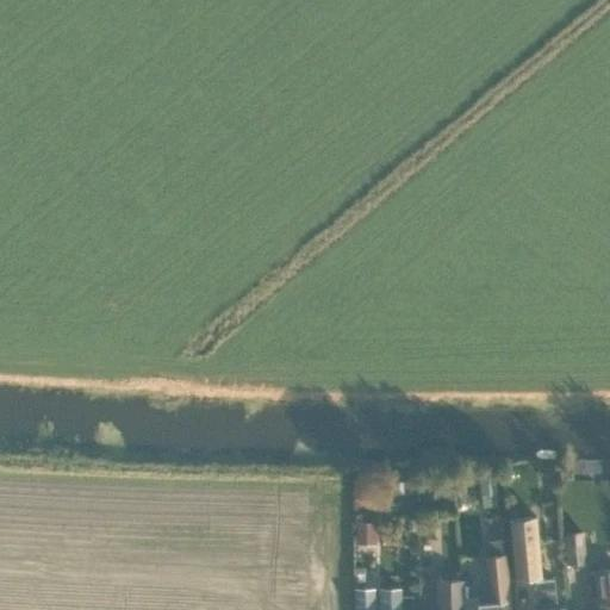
[(390,493),(416,491),(415,479),(388,481),(390,493)]
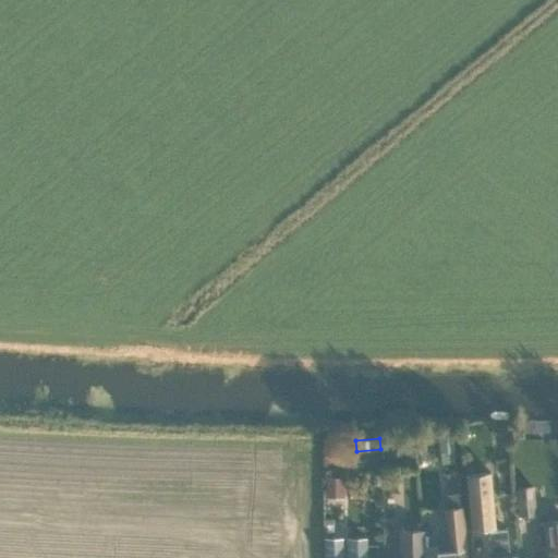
[(557,438),(540,439),(541,465),(557,464),(557,438)]
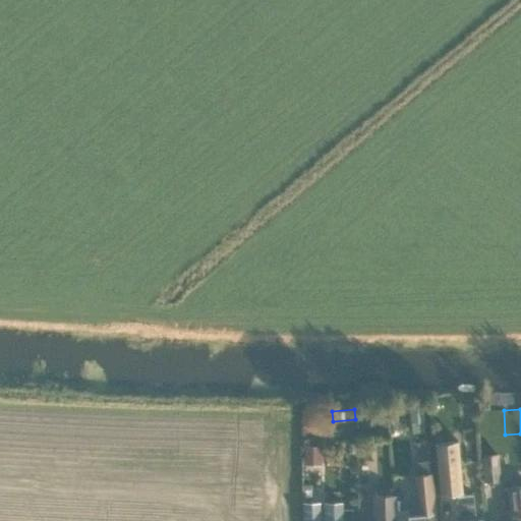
[(462,491),(458,441),(433,443),(439,494),(462,491)]
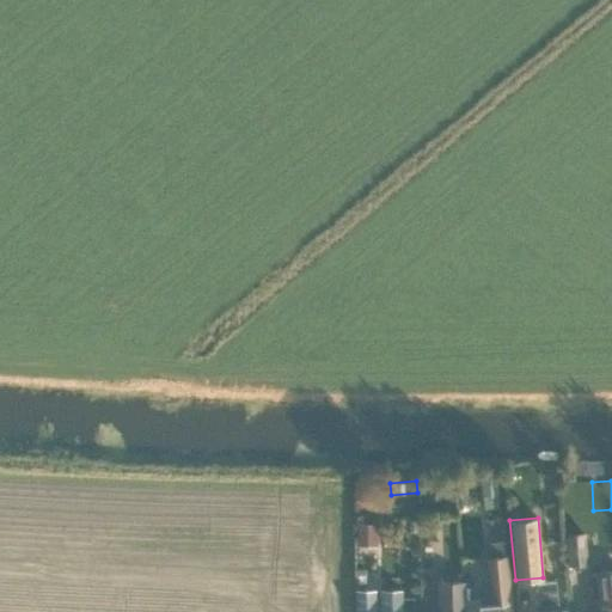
[(377,538),(378,522),(357,522),(357,538),(377,538)]
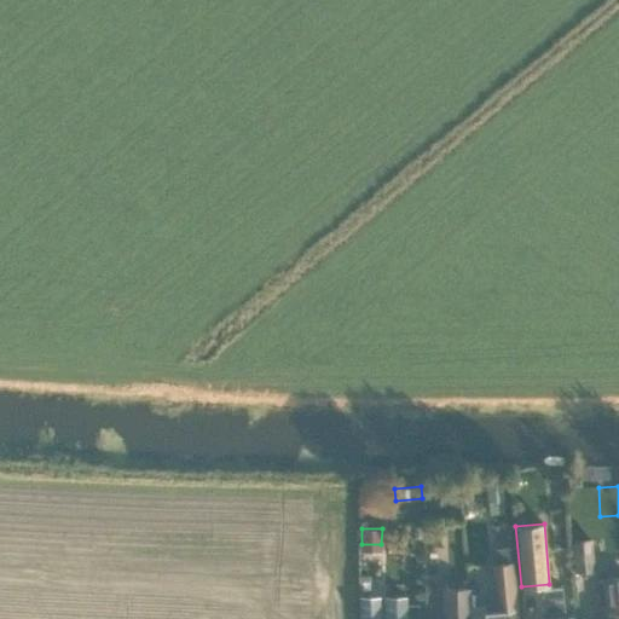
[(596,539),(595,532),(580,533),(580,539),(572,539),(574,572),(595,570),(594,559),(599,559),(596,539)]
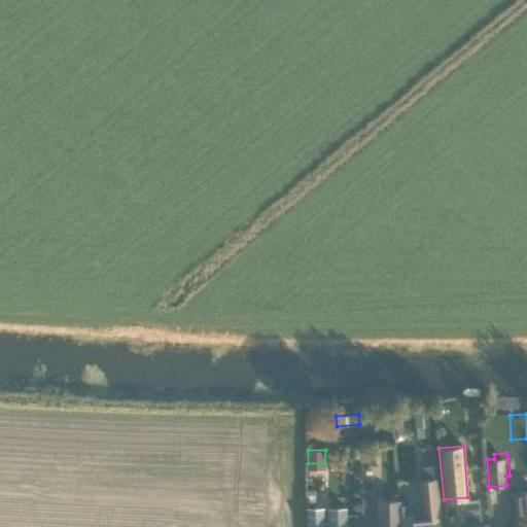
[(441,526),(435,477),(417,479),(423,521),(415,522),(415,526),(441,526)]
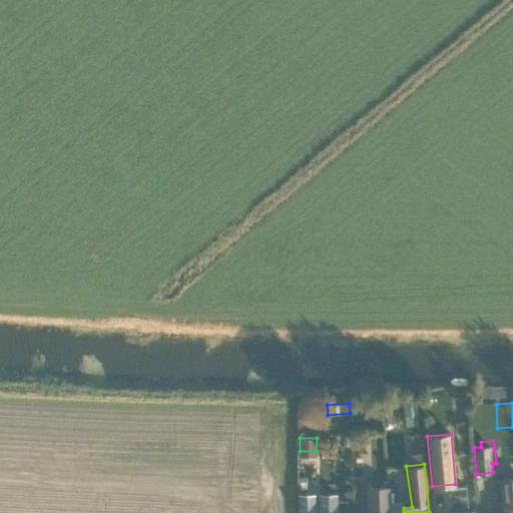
[(512,512),(512,476),(499,478),(502,507),(502,511),(491,511),(491,512),(512,512)]
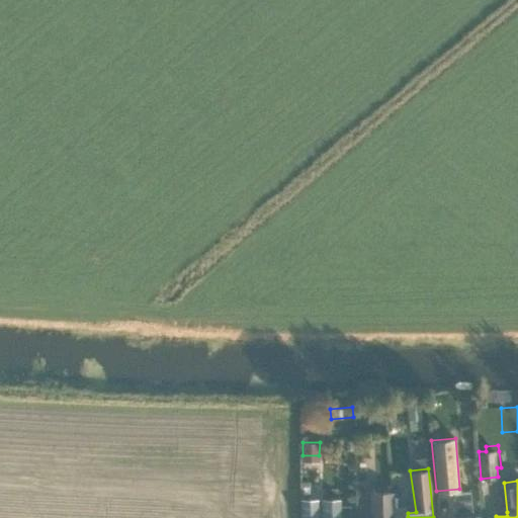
[(473,517),(472,501),(471,491),(455,493),(457,517),(480,517),(475,517),(473,517)]
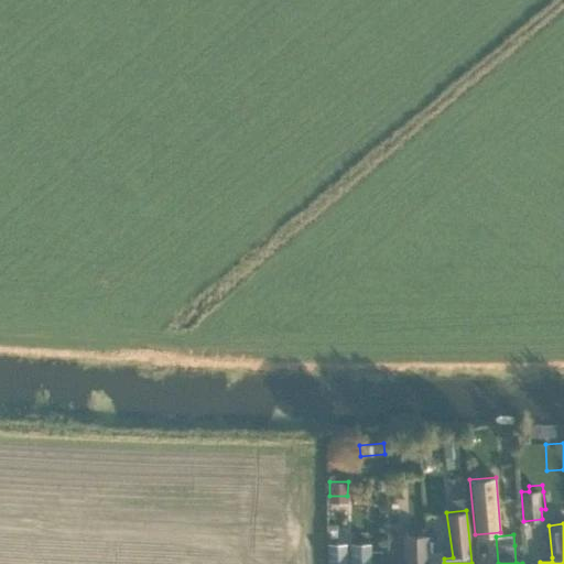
[(405,563),(419,563),(420,562),(430,562),(430,541),(427,541),(427,535),(405,535),(405,563)]
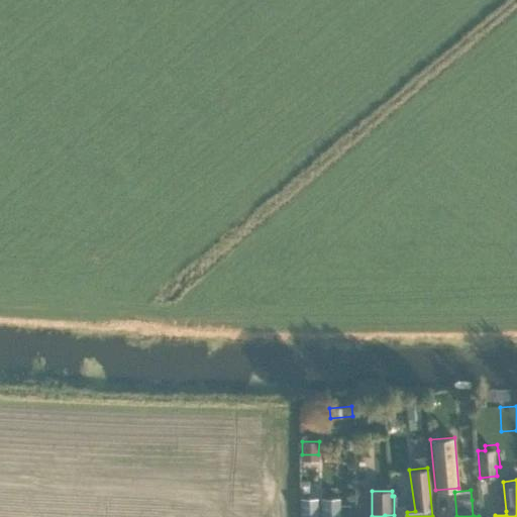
[(328,516),(341,516),(342,496),(323,497),(324,516),(329,516),(328,516)]
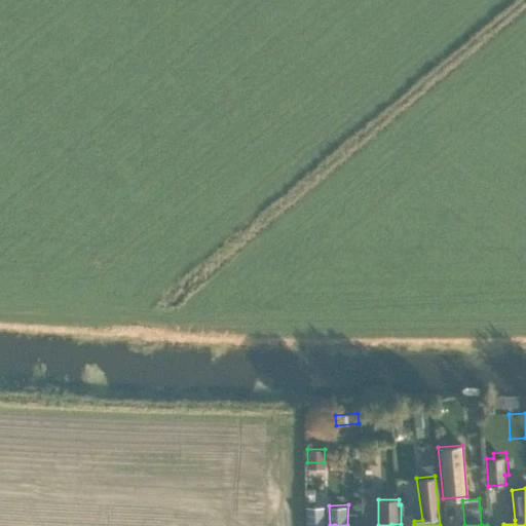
[(323,525),(324,505),(305,505),(305,525),(323,525)]
